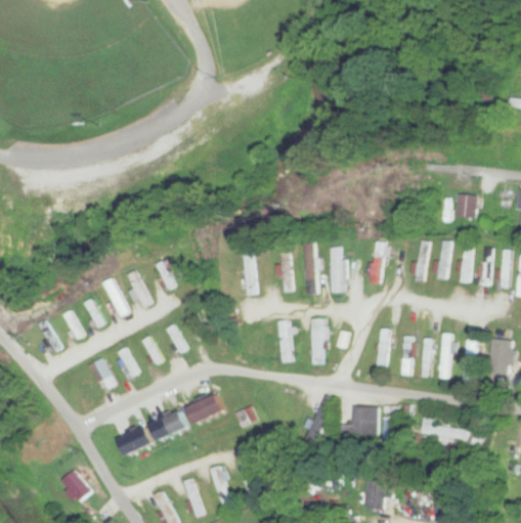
[(458,216),(476,216),(476,194),(458,194),(458,216)]
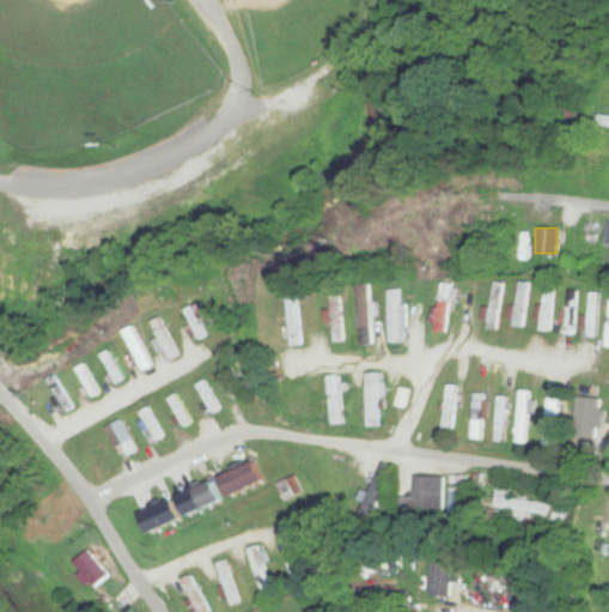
[(450,283),(437,282),(436,332),(448,332),(450,283)]
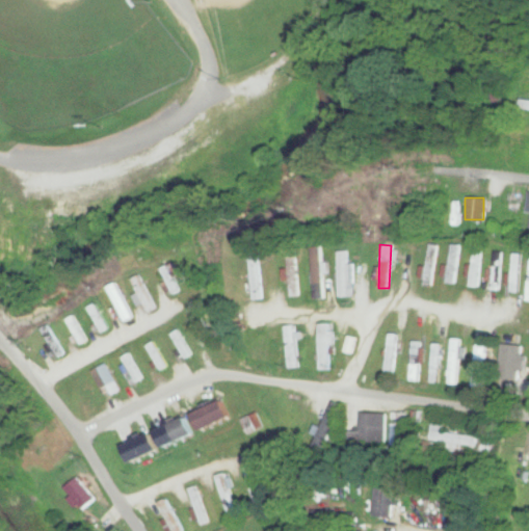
[(425,285),(434,285),(434,244),(425,244),(425,285)]
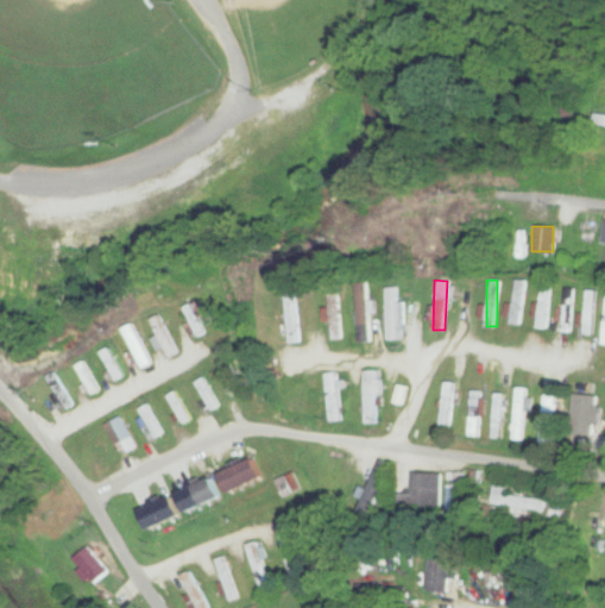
[(522,280),(510,280),(510,324),(522,324),(522,280)]
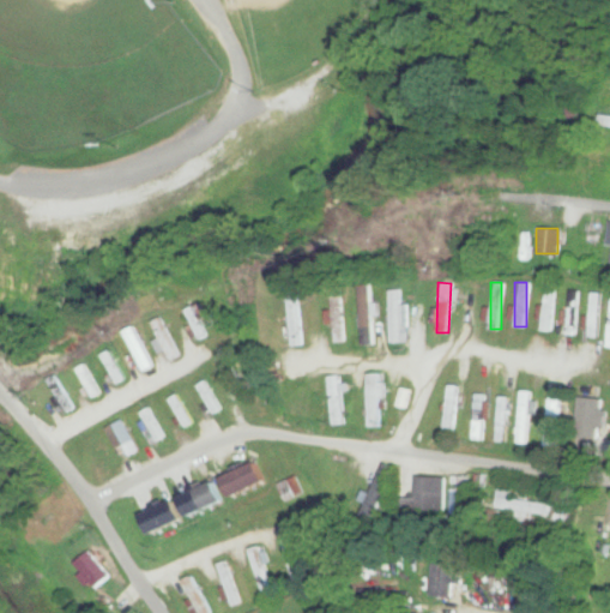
[(539,331),(550,331),(550,284),(539,284),(539,331)]
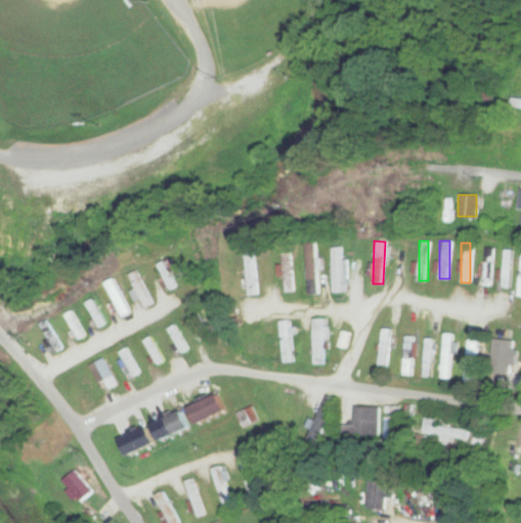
[(292,292),(289,246),(278,247),(281,292),(292,292)]
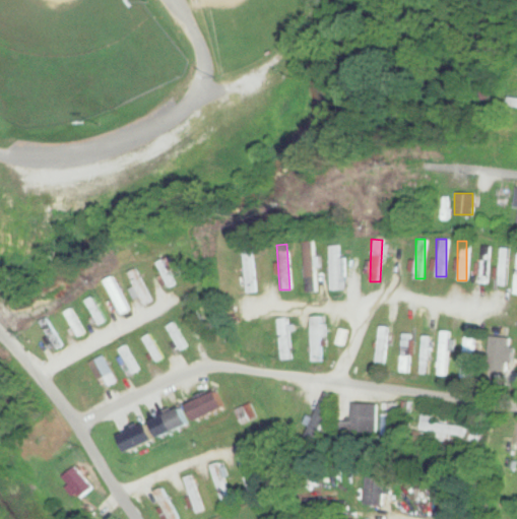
[(340,245),(327,245),(327,290),(340,290),(340,245)]
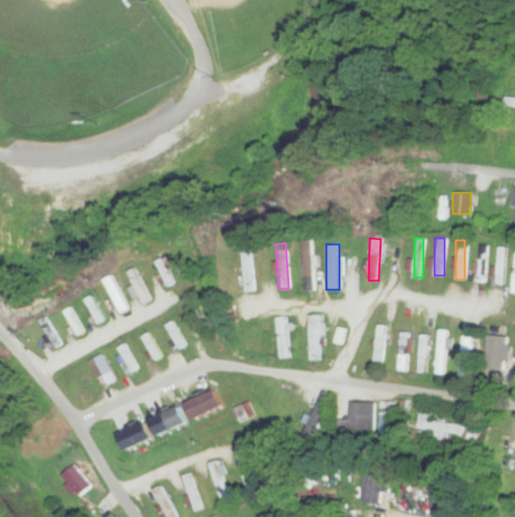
[(486,281),(486,244),(476,244),(476,281),(486,281)]
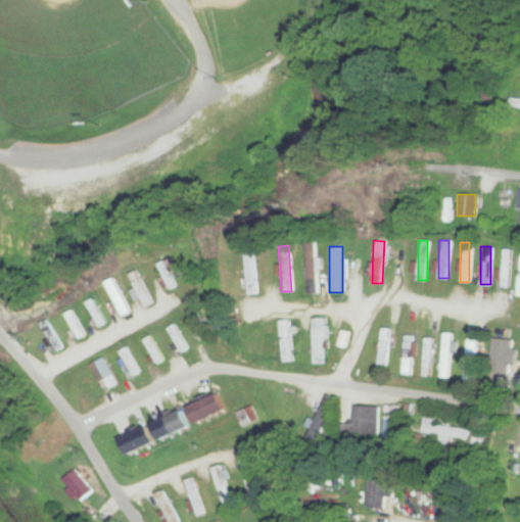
[(509,249),(500,249),(500,287),(509,287),(509,249)]
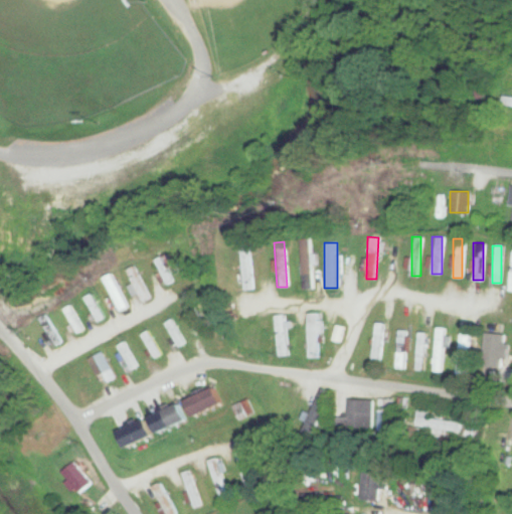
[(240,246),(240,289),(250,289),(250,246),(240,246)]
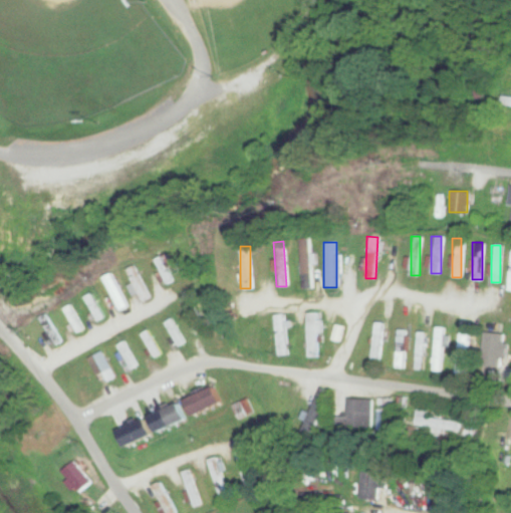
[(300,251),(300,282),(310,282),(310,251),(300,251)]
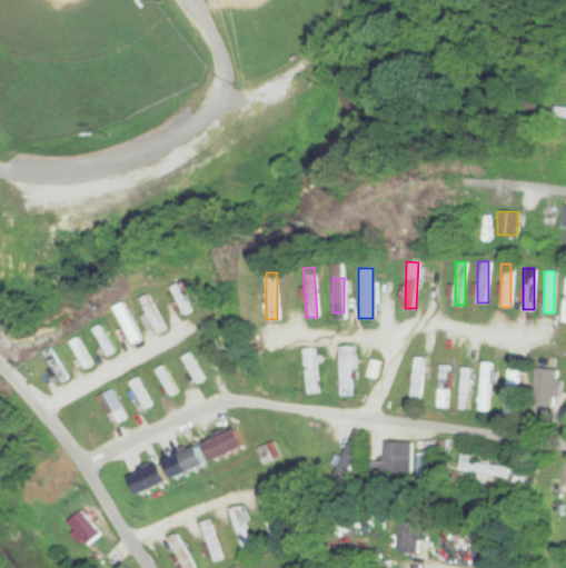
[(184,297),(190,294),(182,279),(168,287),(184,315),(191,310),(184,297)]
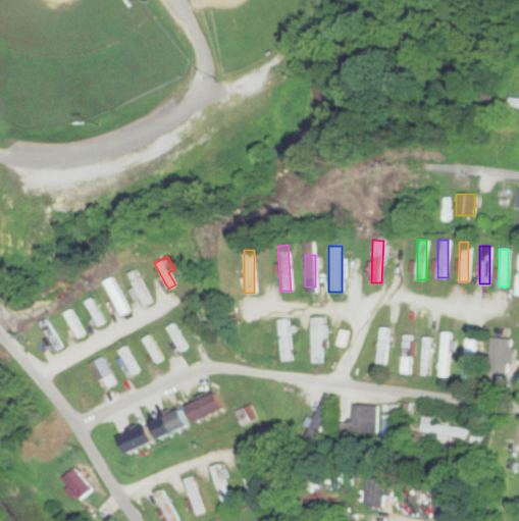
[(104,323),(94,298),(85,301),(95,326),(104,323)]
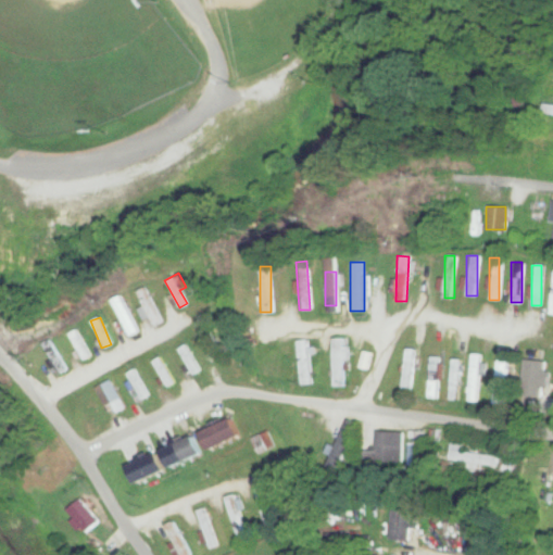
[(90,356),(76,329),(67,335),(82,361),(90,356)]
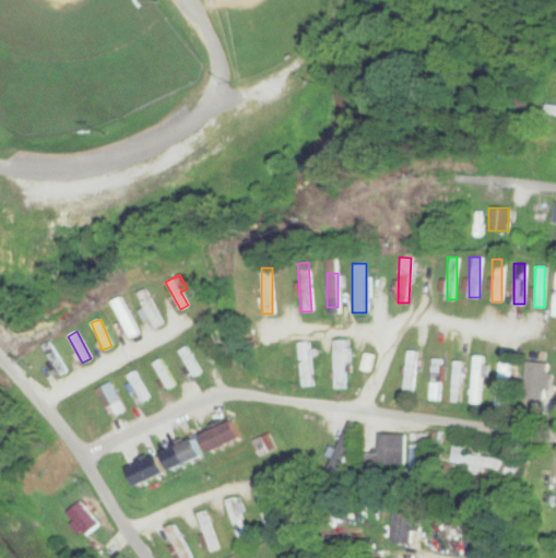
[(345,340),(332,340),(332,390),(345,390),(345,340)]
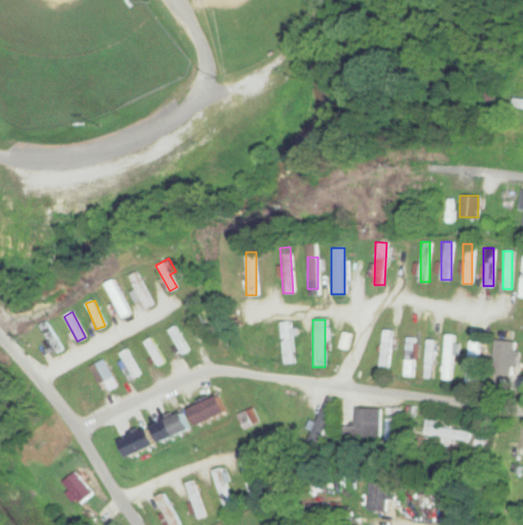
[(39,325),(53,354),(62,350),(47,321),(39,325)]
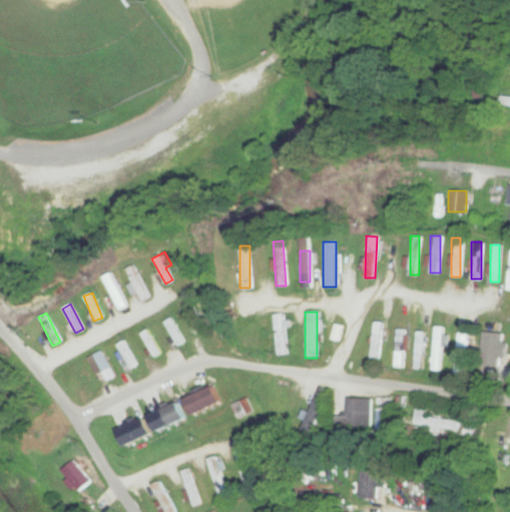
[(273,314),(276,356),(287,355),(284,313),(273,314)]
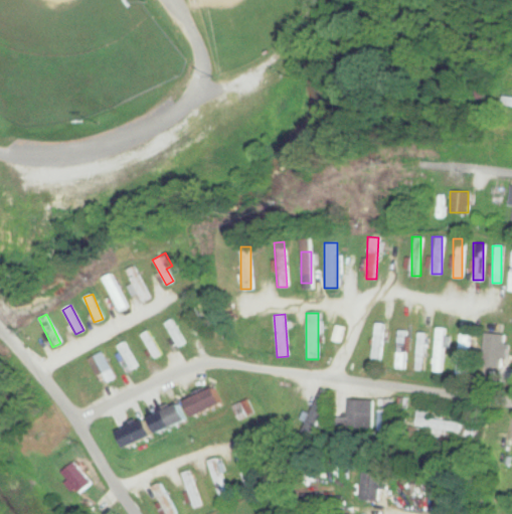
[(185,343),(171,319),(164,323),(178,347),(185,343)]
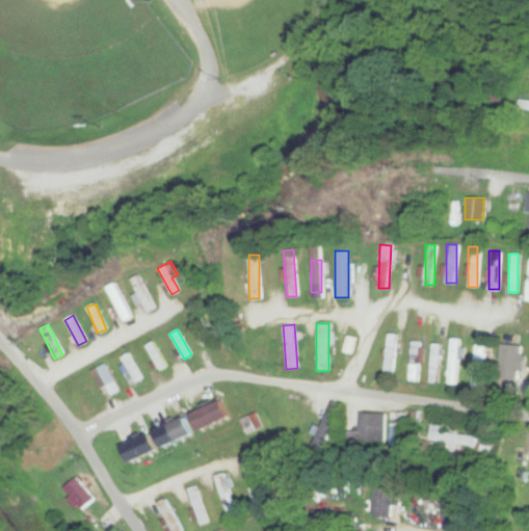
[(341,350),(348,353),(353,339),(346,336),(341,350)]
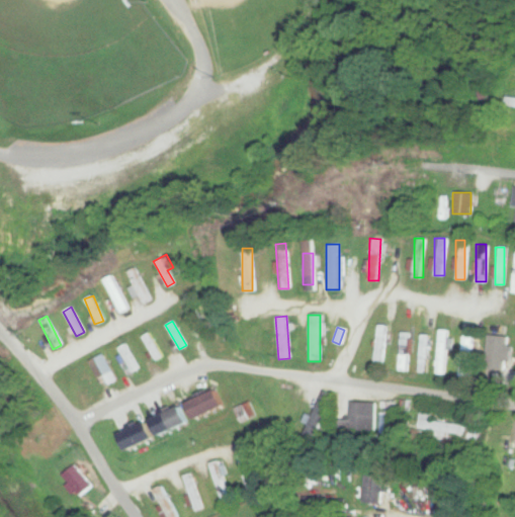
[(374,367),(383,367),(383,330),(374,330),(374,367)]
